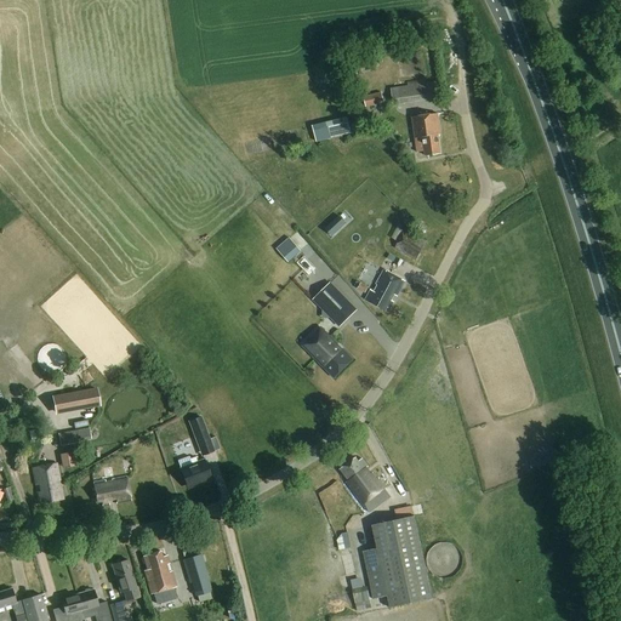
[(436,81),(398,87),(391,89),(393,106),(438,100),(436,81)]
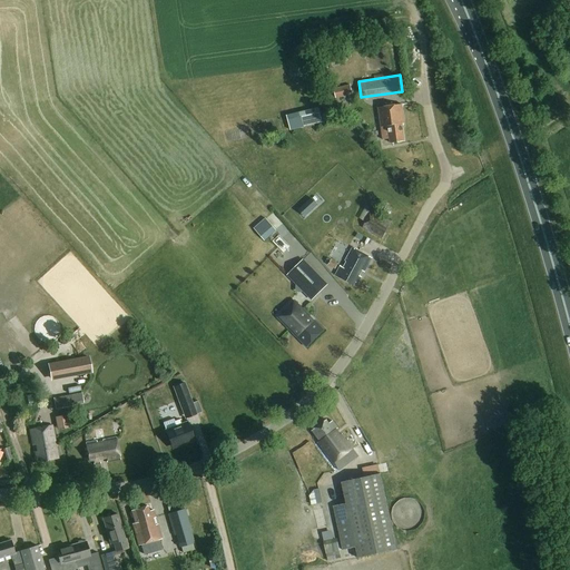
[(334,89),(336,99),(353,95),(351,85),(334,89)]
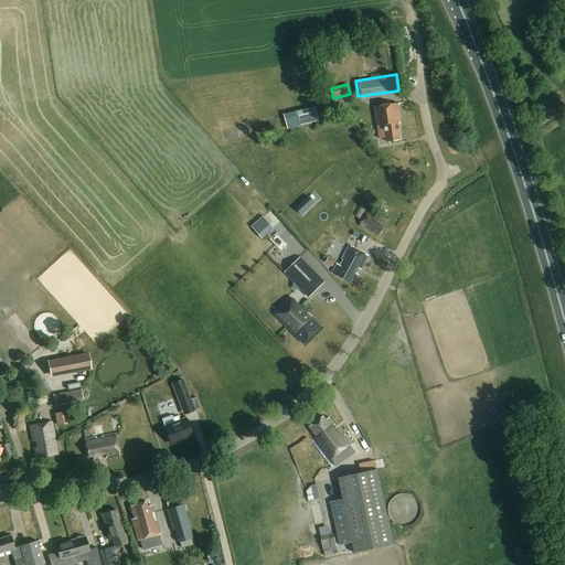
[(401,124),(398,104),(375,107),(377,126),(384,125),(386,142),(401,140),(398,124),(401,124)]
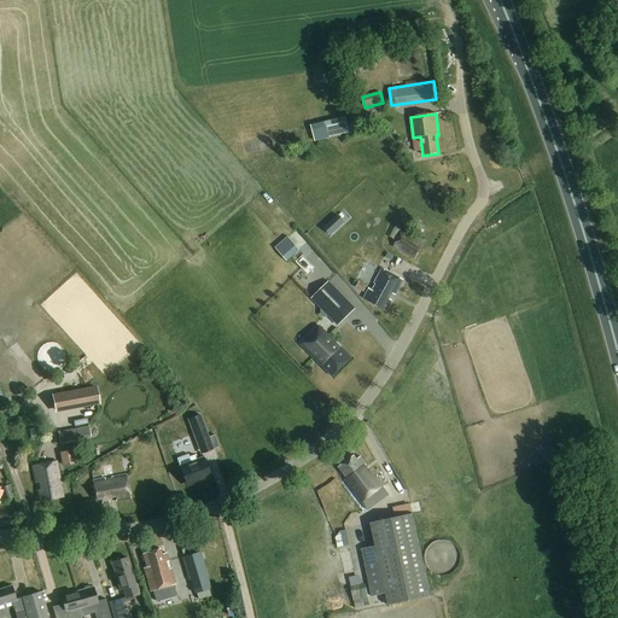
[(347,122),(325,127),(327,139),(349,133),(347,122)]
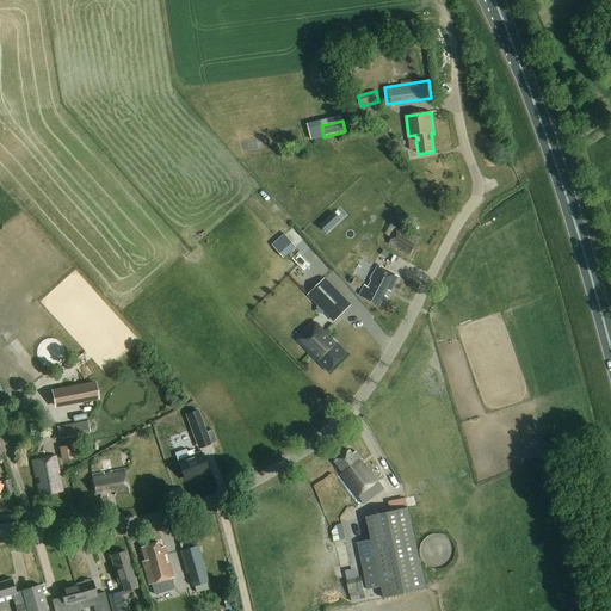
[(334,214),(328,218),(334,224),(340,220),(334,214)]
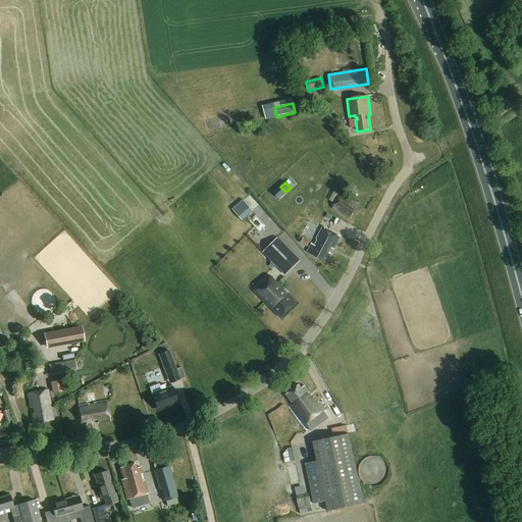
[(349,219),(358,205),(341,195),(331,209),(349,219)]
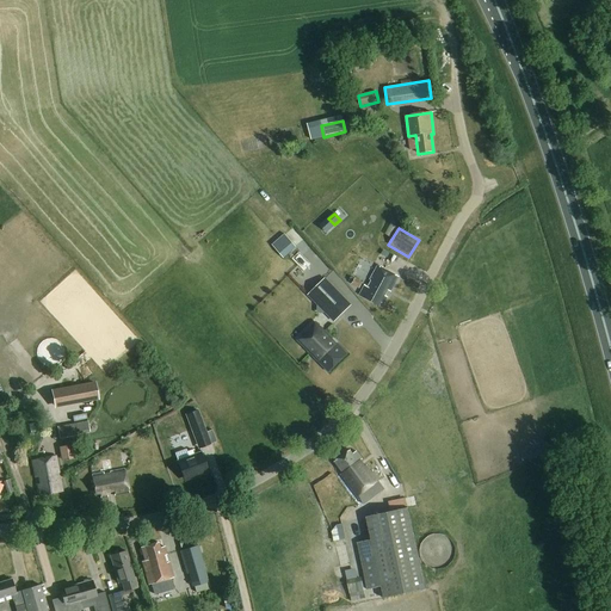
[(285,234),(272,245),(284,259),(296,247),(285,234)]
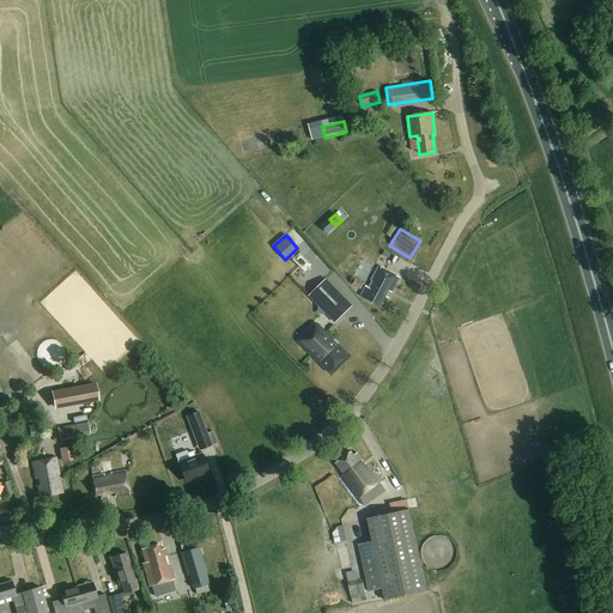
[(399,278),(380,267),(371,280),(374,281),(370,287),(366,286),(362,296),(381,307),(383,302),(384,303),(388,297),(384,296),(389,289),(392,291),(399,278)]
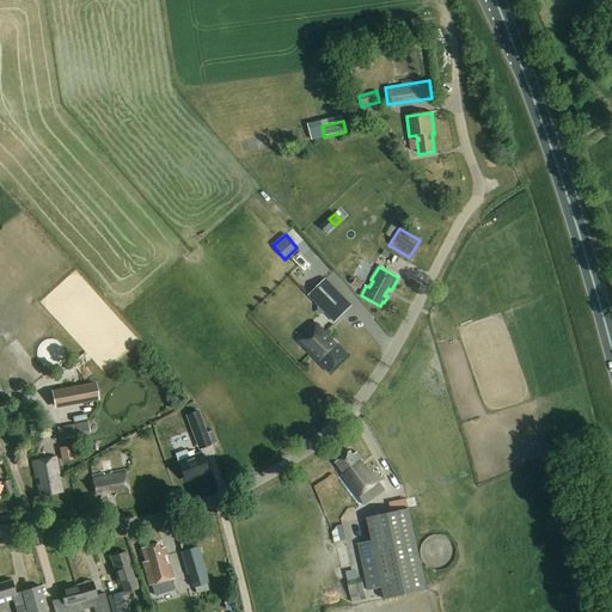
[(336,289),(325,279),(324,281),(308,297),(335,323),(343,314),(335,306),(344,297),(336,289)]
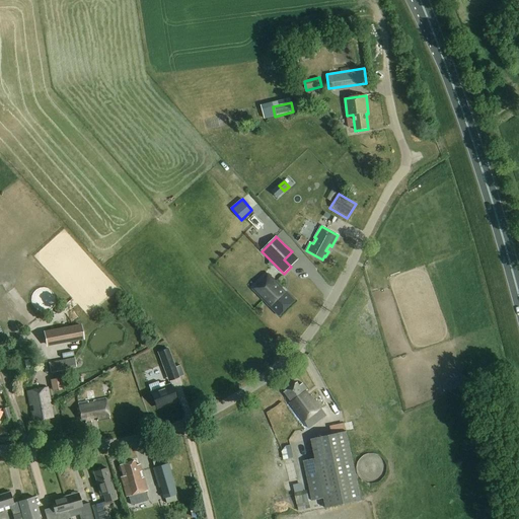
[(302,236),(299,241),(305,245),(308,240),(302,236)]
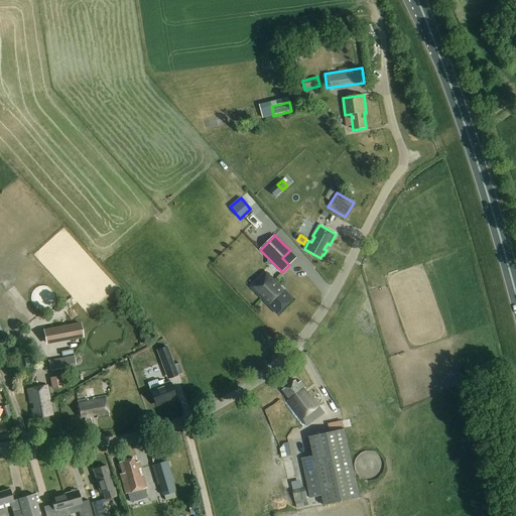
[(271,272),(252,289),(279,318),(298,300),(271,272)]
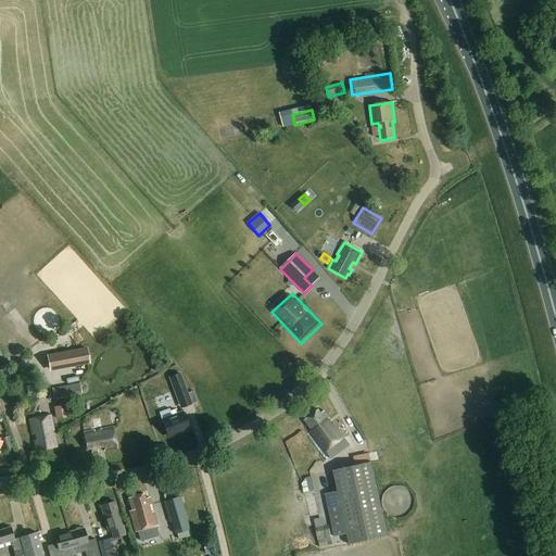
[(87,349),(46,356),(49,370),(90,363),(87,349)]
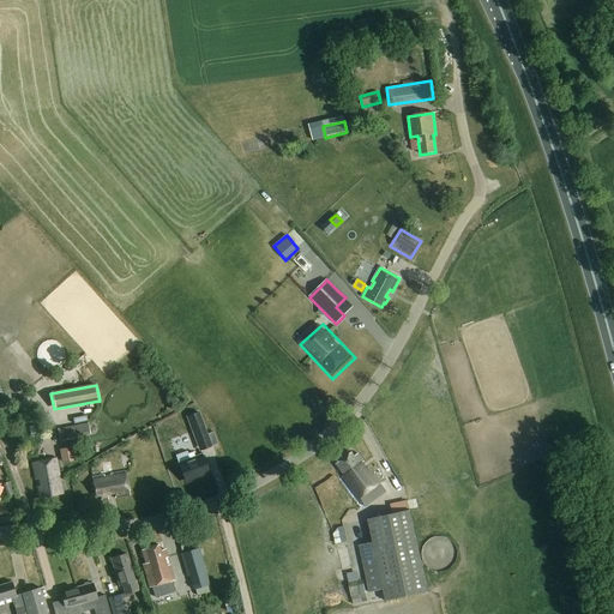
[(186,417),(199,452),(212,447),(199,413),(186,417)]
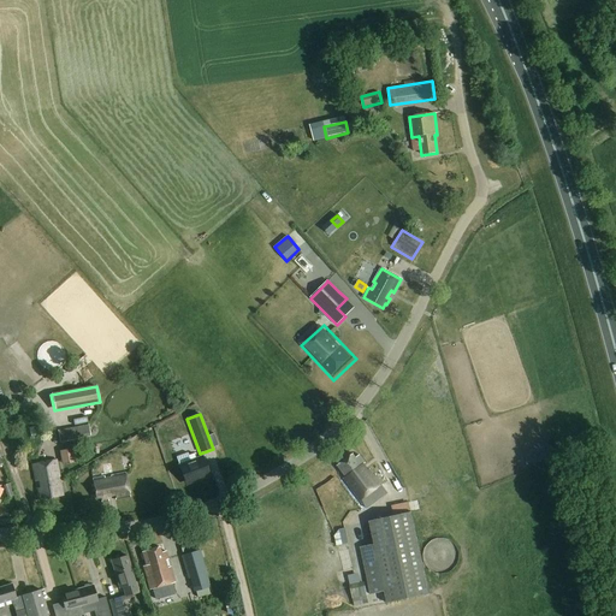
[(89,425),(58,431),(60,443),(80,439),(78,438),(90,436),(89,425)]
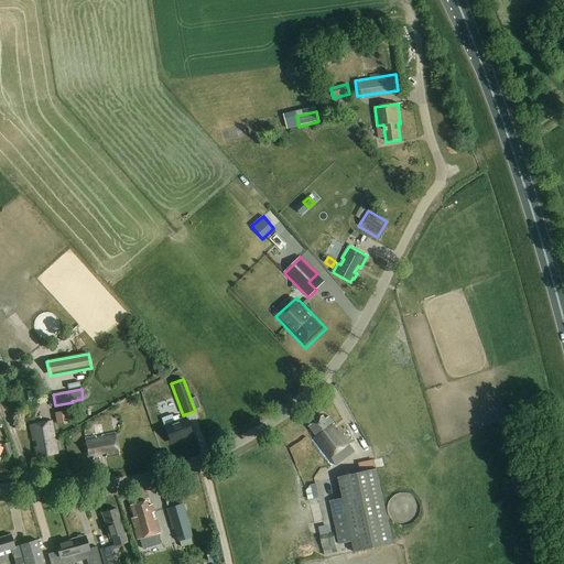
[(68,410),(54,413),(56,425),(72,423),(68,410)]
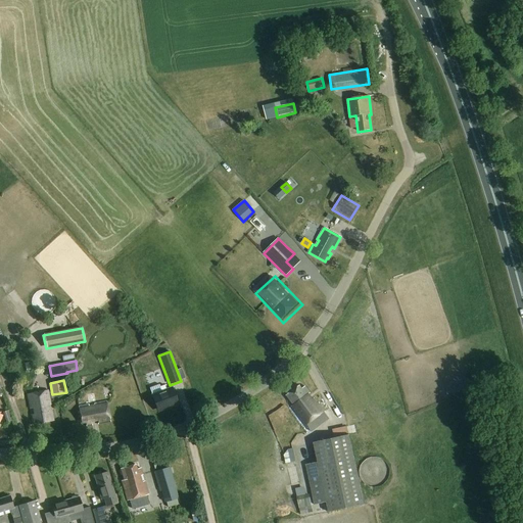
[(302,389),(299,386),(287,394),(294,405),(293,406),(305,425),(324,412),(315,398),(313,399),(308,394),(311,393),(305,386),(302,389)]
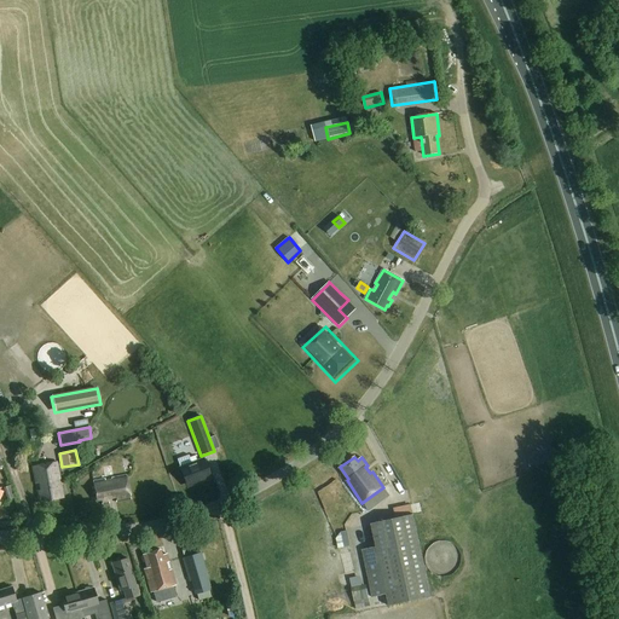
[(180,470),(186,486),(210,476),(204,461),(180,470)]
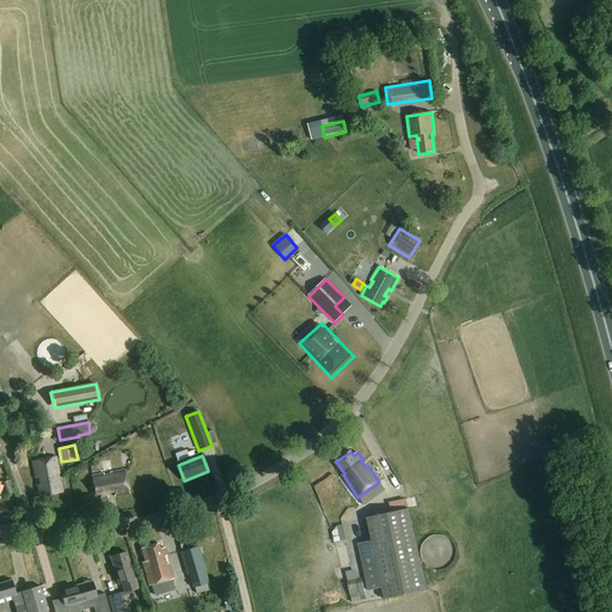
[(62,493),(56,458),(31,461),(35,478),(40,478),(41,484),(36,485),(37,493),(43,491),(43,496),(62,493)]
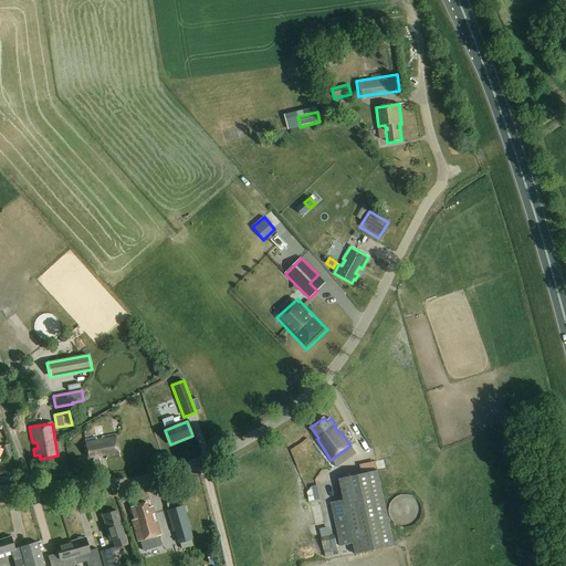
[(119,457),(115,435),(102,437),(102,439),(95,440),(95,439),(84,441),(88,458),(92,458),(93,462),(100,461),(98,457),(105,454),(106,459),(119,457)]
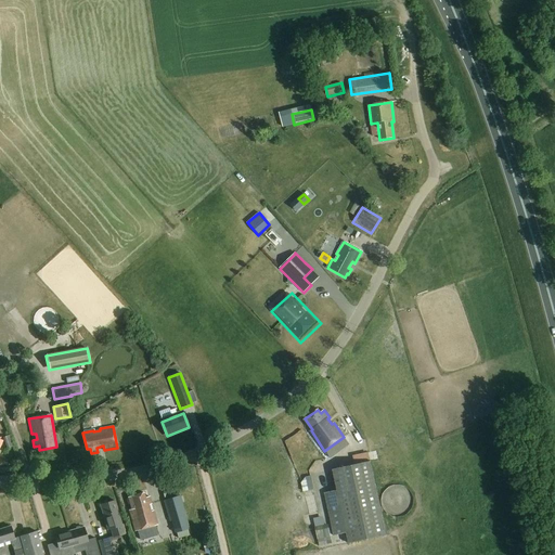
[(333,470),(337,491),(324,494),(333,536),(346,532),(348,543),(386,536),(371,462),(333,470)]
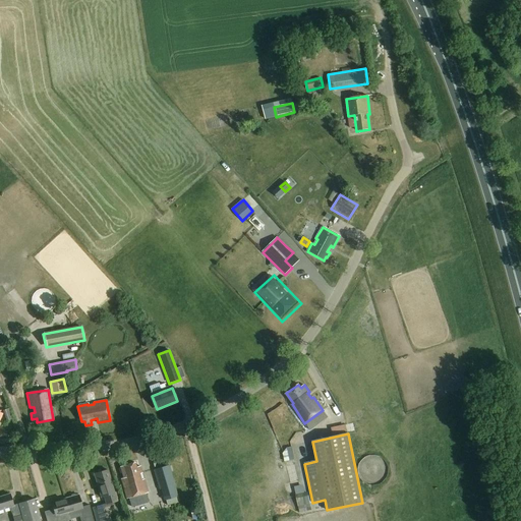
[(129,498),(148,491),(143,478),(141,479),(139,473),(141,472),(139,465),(135,466),(134,462),(120,467),(123,478),(122,478),(129,498)]
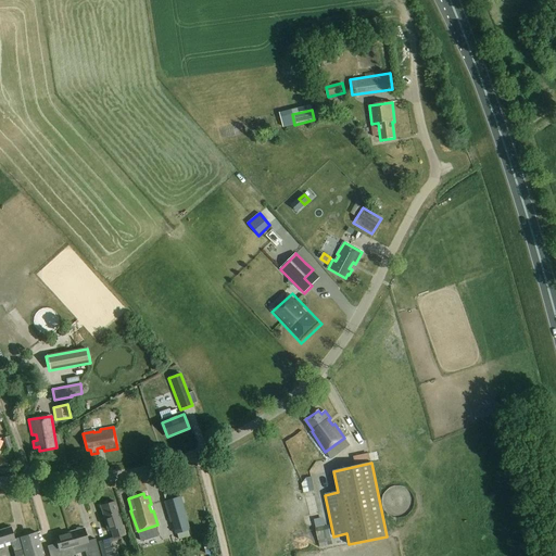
[(179,495),(164,501),(175,534),(190,530),(179,495)]
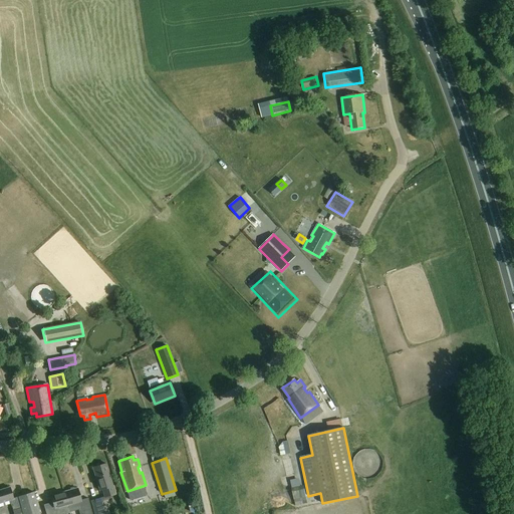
[(110,499),(109,496),(116,494),(114,486),(112,486),(106,464),(92,468),(99,491),(102,490),(104,497),(88,502),(91,513),(102,513),(104,513),(101,501),(110,499)]
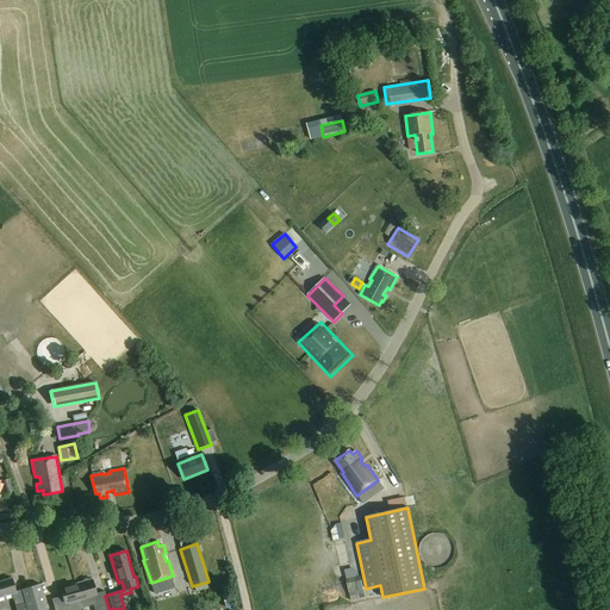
[(347,579),(349,593),(363,590),(361,577),(347,579)]
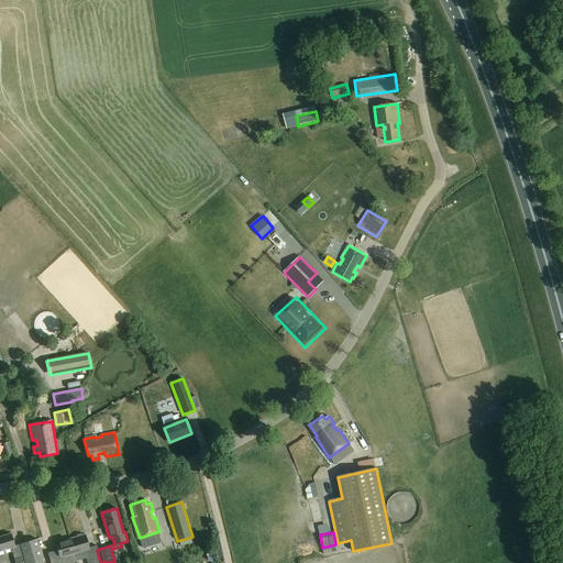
[(14,562),(43,562),(36,539),(20,544),(20,545),(14,547),(11,534),(0,537),(0,551),(10,548),(14,562)]
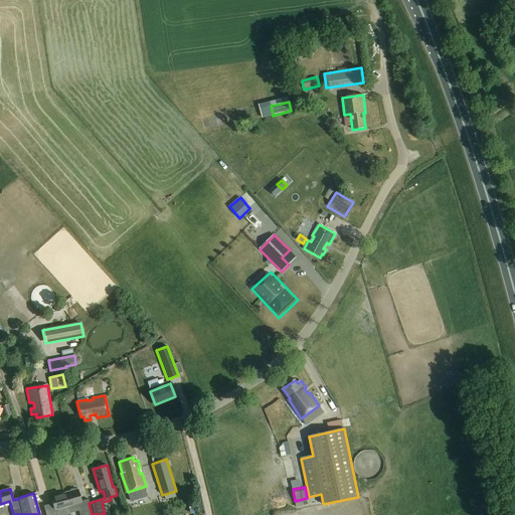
[(64,493),(67,507),(76,505),(79,514),(92,514),(88,500),(80,502),(77,490),(64,493)]
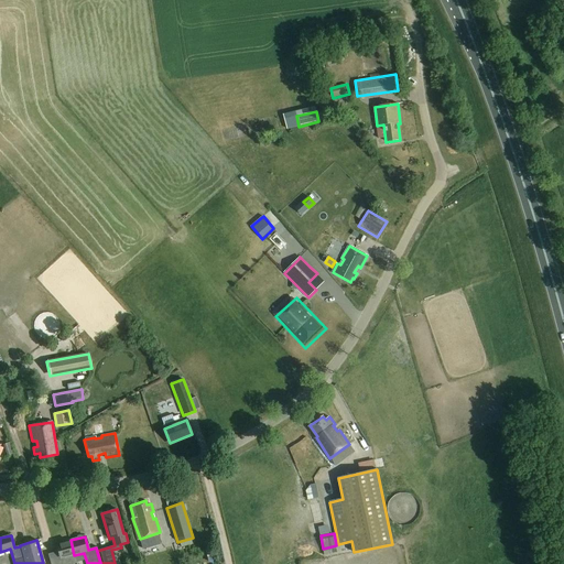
[(52,556),(53,563),(56,563),(61,563),(60,560),(74,555),(71,540),(55,544),(58,555),(52,556)]
